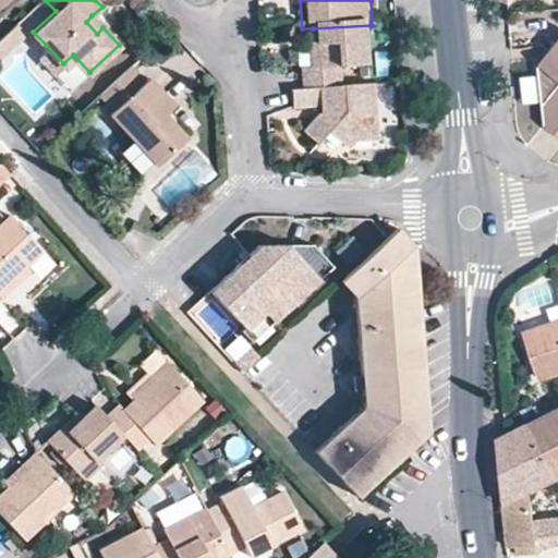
[(102,27),(92,15),(86,22),(97,34),(102,27)]
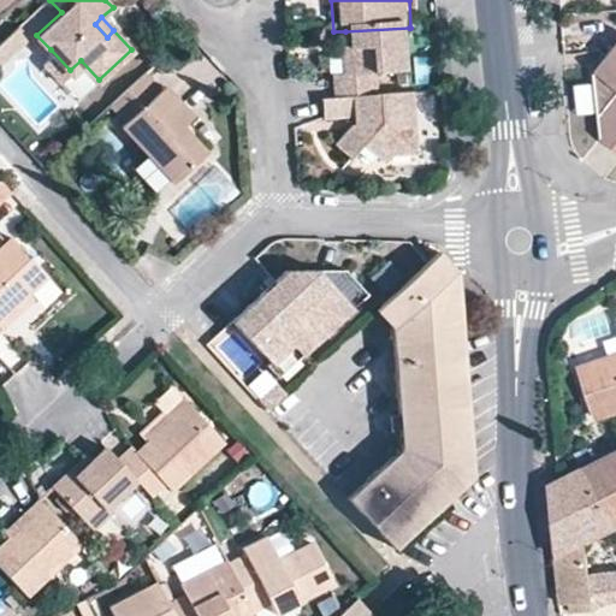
[(409,28),(345,31),(348,77),(336,77),(336,99),(381,96),(381,80),(412,78),(409,28)]
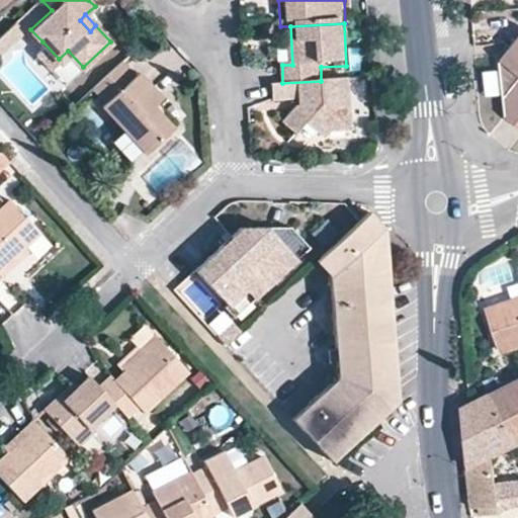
[(290,26),(280,26),(282,65),(292,65),(290,26)]
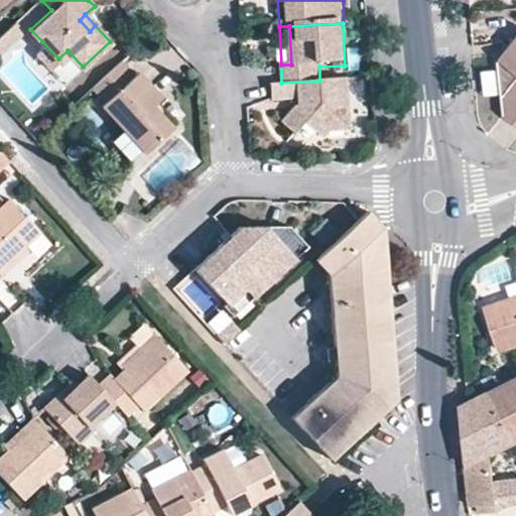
[(515,37),(500,60),(504,117),(512,123),(515,126),(515,37)]
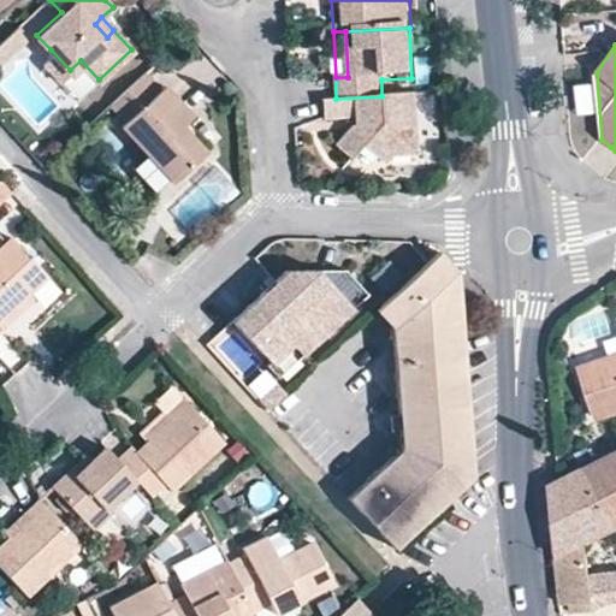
[(70,70),(51,49),(41,58),(60,78),(70,70)]
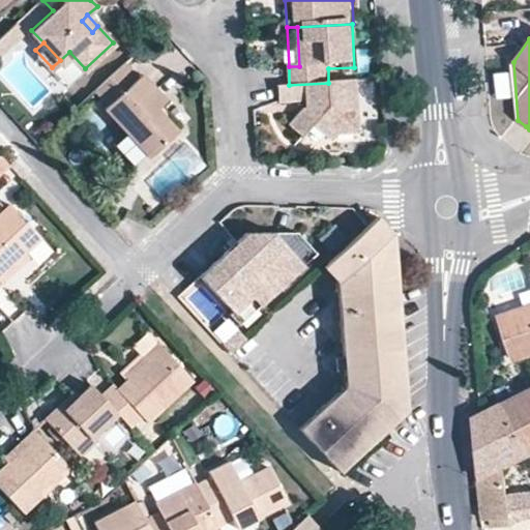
[(136,74),(123,60),(96,85),(109,99),(136,74)]
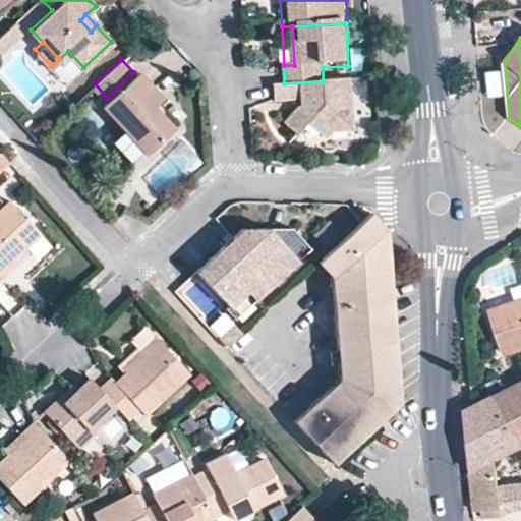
[(153,102),(159,96),(162,94),(136,69),(133,72),(107,98),(102,103),(123,126),(142,148),(146,150),(173,125),(153,102)]
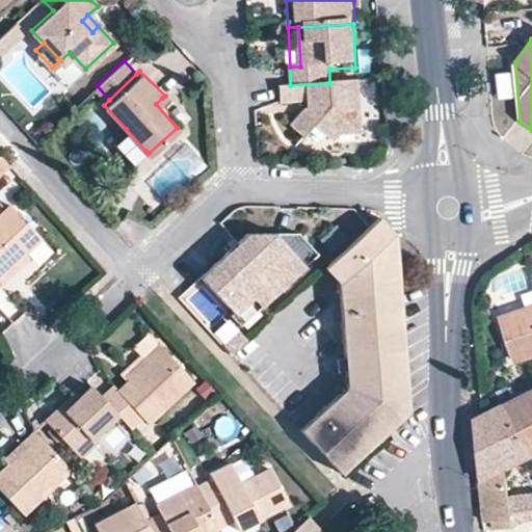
[(354,81),(329,83),(290,85),(280,86),(281,104),(306,103),(306,109),(291,126),(306,137),(314,127),(331,140),(336,135),(358,134),(354,81)]
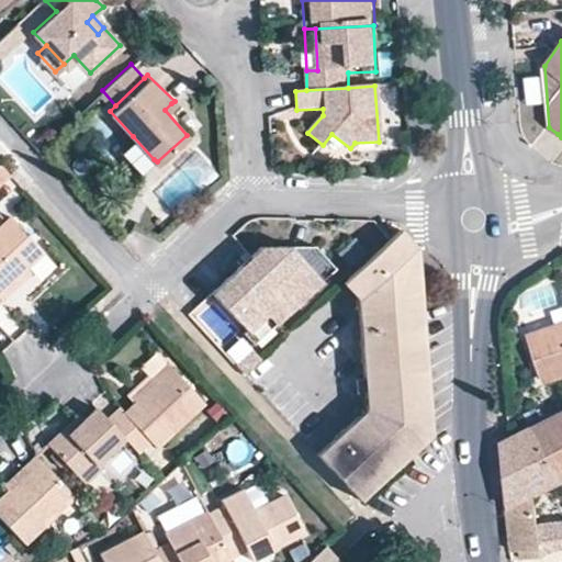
[(192,128),(171,103),(165,110),(187,135),(192,128)]
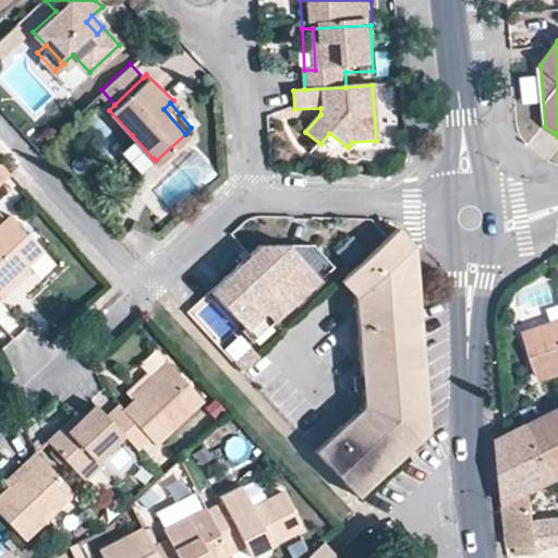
[(153,158),(132,135),(119,149),(138,171),(153,158)]
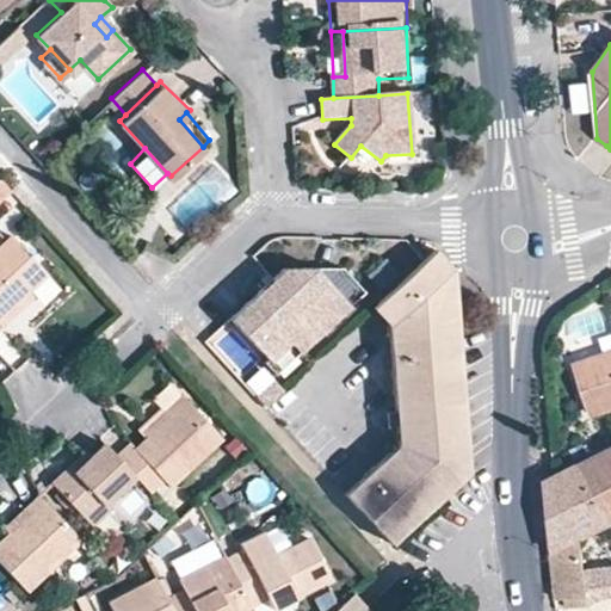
[(0,197),(13,187),(1,174),(0,174),(0,197)]
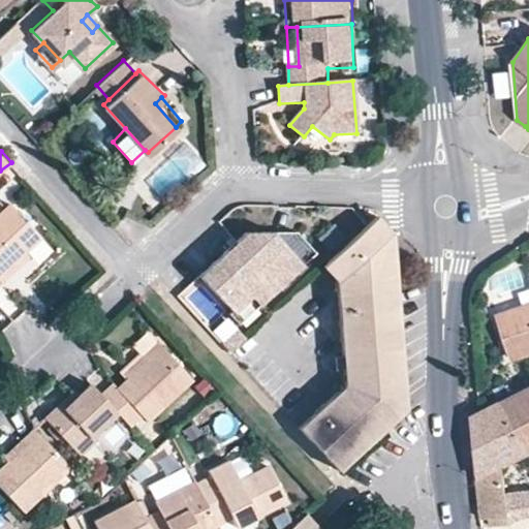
[(0,281),(1,281),(0,279),(0,274),(26,251),(42,237),(12,204),(0,214),(0,281)]
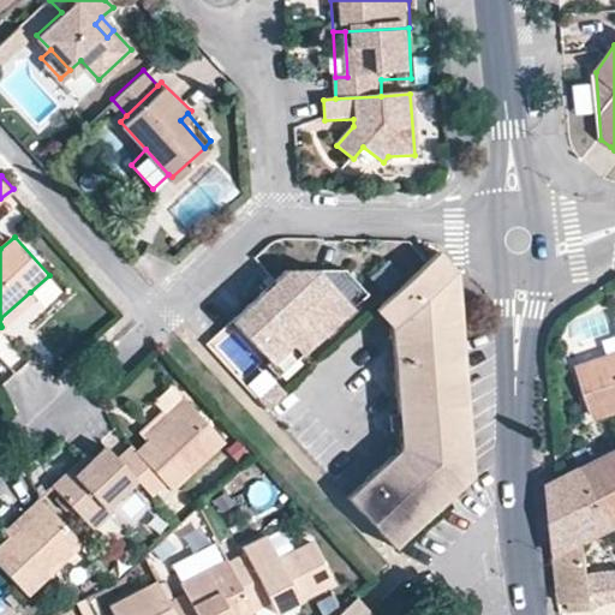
[(445,243),(380,302),(389,312),(396,320),(440,280),(454,267),(452,250),(445,243)]
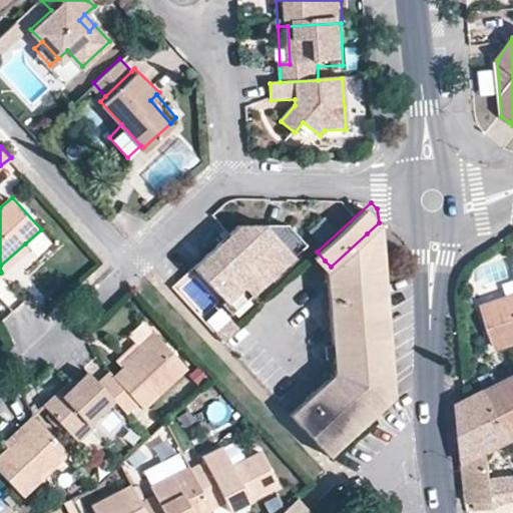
[(240,278),(252,291),(308,239),(289,218),(275,231),(266,220),(238,222),(194,263),(222,293),(240,278)]
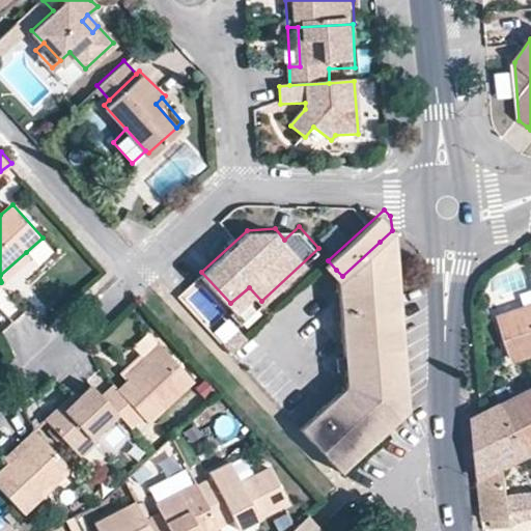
[(392,230),(380,242),(393,402),(334,458),(343,468),(407,409),(392,230)]
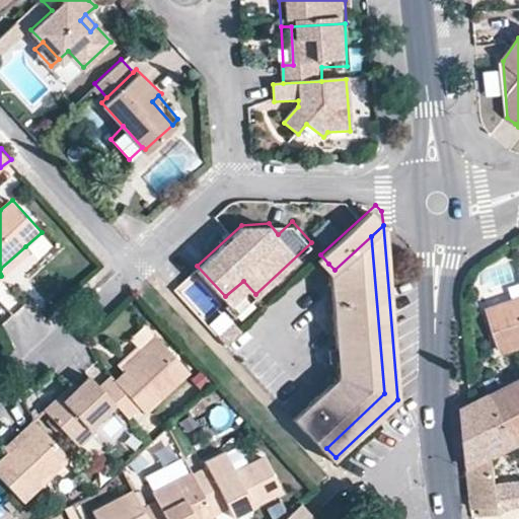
[(371,236),(335,270),(342,372),(296,416),(326,448),(384,393),(371,236)]
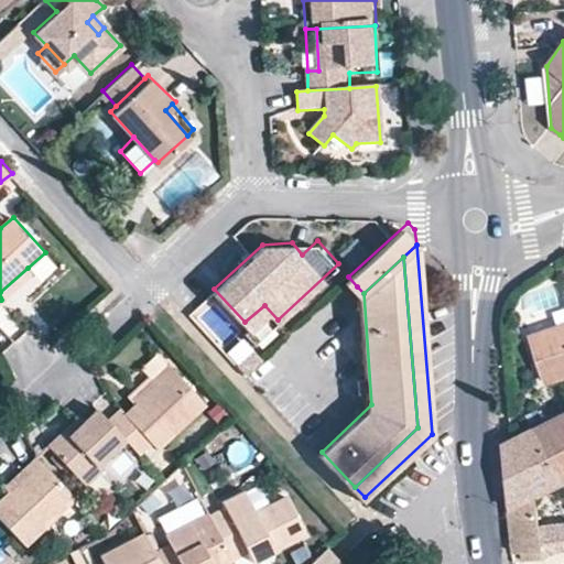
[(33,271),(28,268),(0,292),(0,297),(1,300),(33,271)]
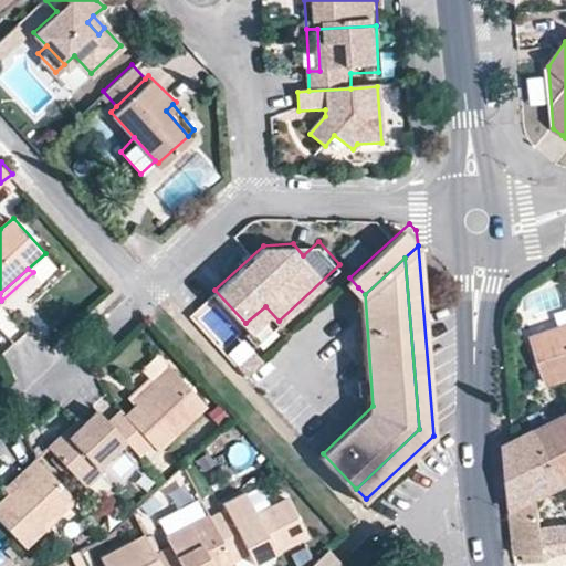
[(254,342),(279,321),(265,306),(245,323),(241,327),(254,342)]
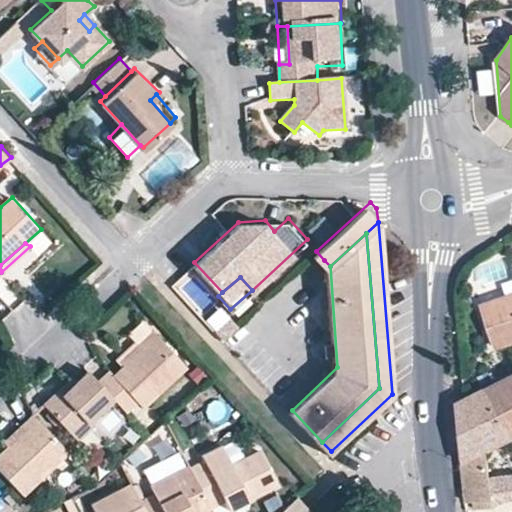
[(511,295),(479,307),(493,347),(511,340),(511,295)]
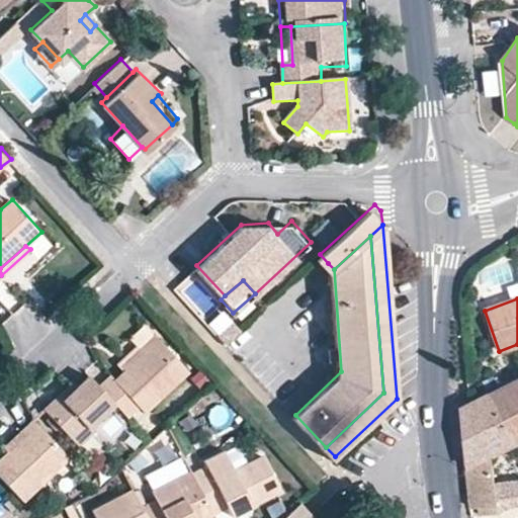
[(224,313),(208,327),(219,339),(234,325),(224,313)]
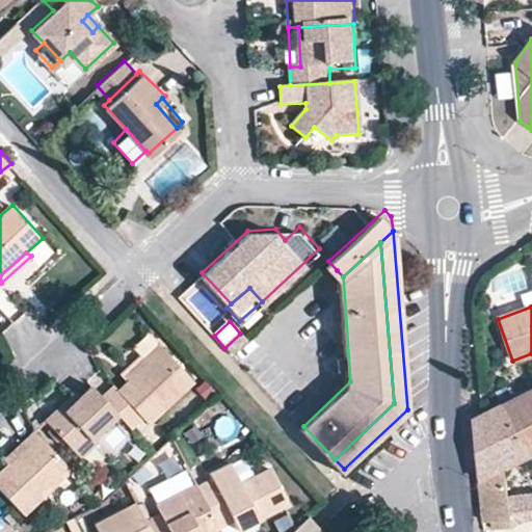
[(157,344),(114,384),(120,390),(163,350),(157,344)]
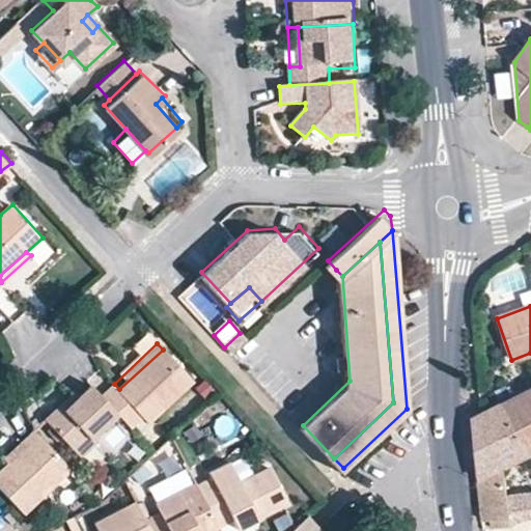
[(119,389),(114,384),(103,394),(118,413),(131,425),(141,417),(146,422),(192,382),(163,350),(119,389)]
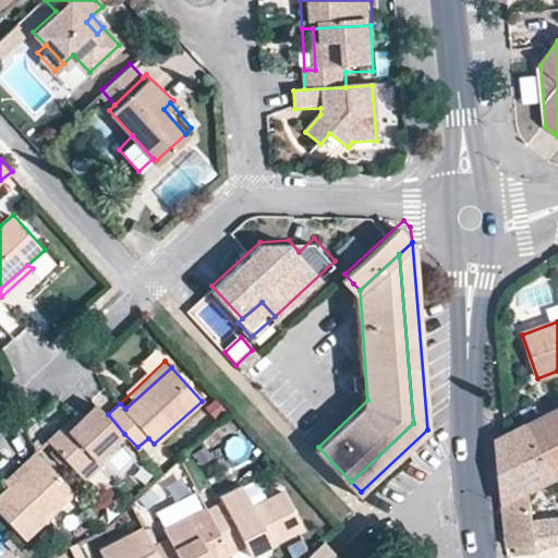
[(124,434),(108,414),(97,404),(84,415),(68,429),(64,424),(49,438),(80,473),(95,459),(124,434)]
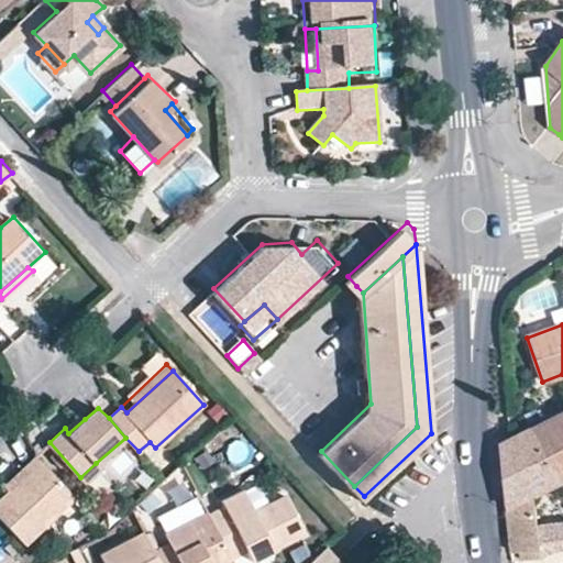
[(562,410),(536,424),(562,476),(562,410)]
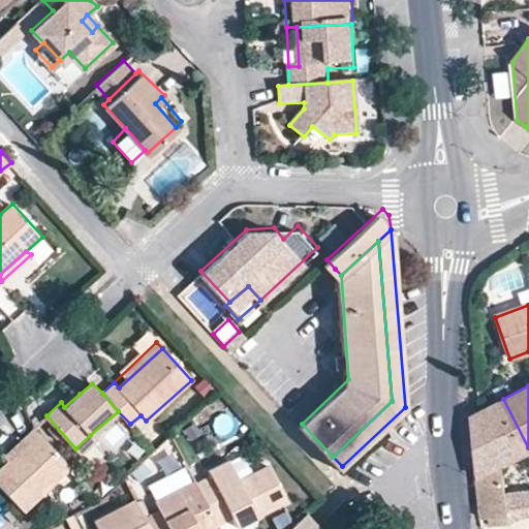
[(64,407),(80,394),(74,390),(61,402),(64,407)]
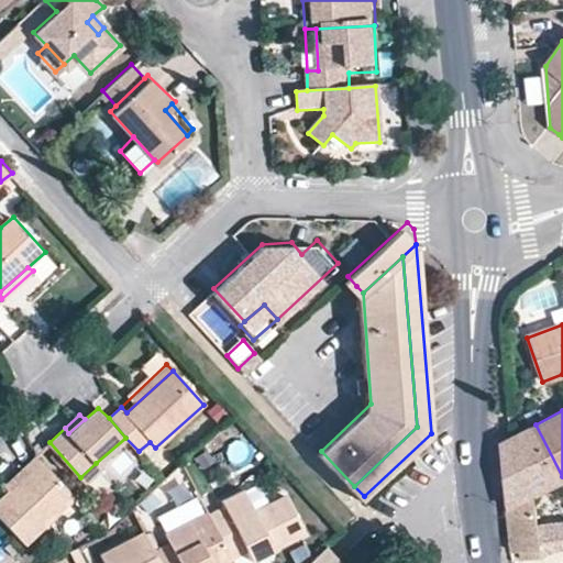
[(562,476),(536,424),(532,427),(560,481),(562,478),(562,476)]
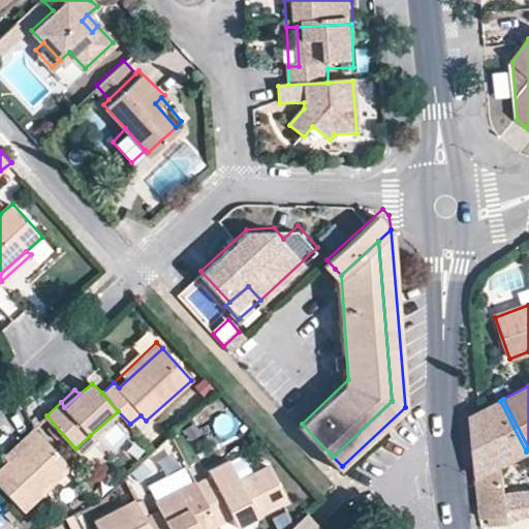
[(528,506),(528,477),(502,480),(501,464),(527,453),(526,452),(500,401),(468,415),(479,517),(487,516),(488,524),(507,522),(507,519),(528,506)]
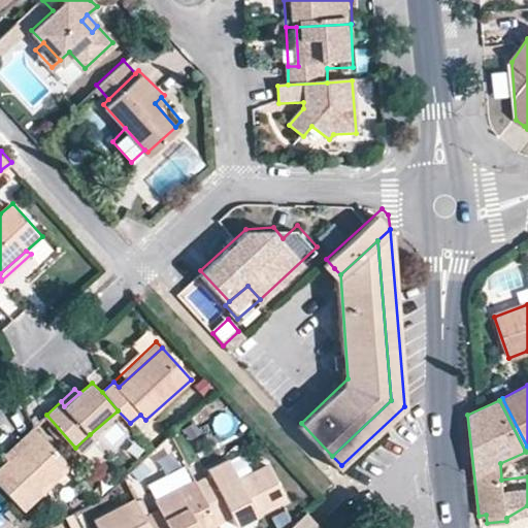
[(70,465),(34,426),(21,437),(25,443),(8,459),(0,465),(0,485),(21,507),(43,489),(70,465)]
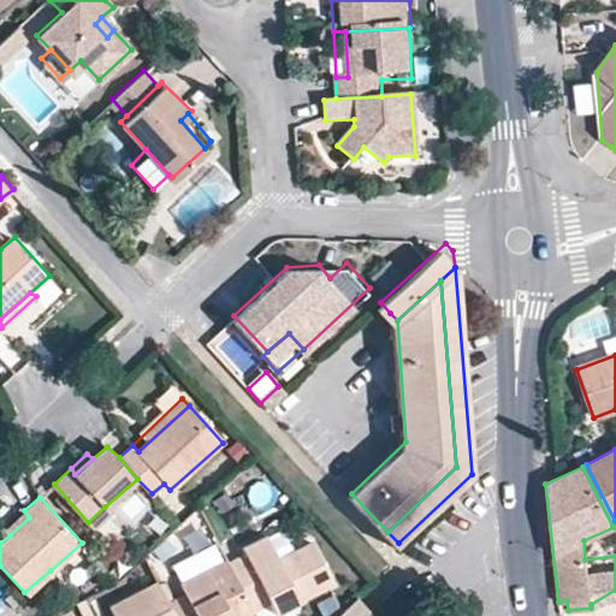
[(113,515),(105,507),(88,522),(96,531),(113,515)]
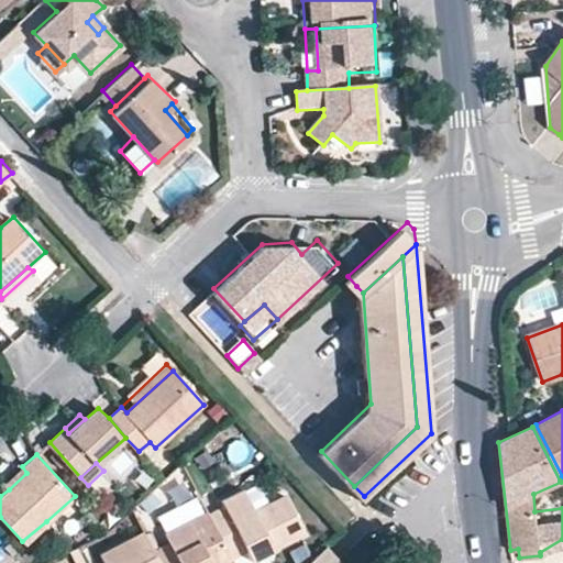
[(3,483),(9,489),(26,473),(22,466),(3,483)]
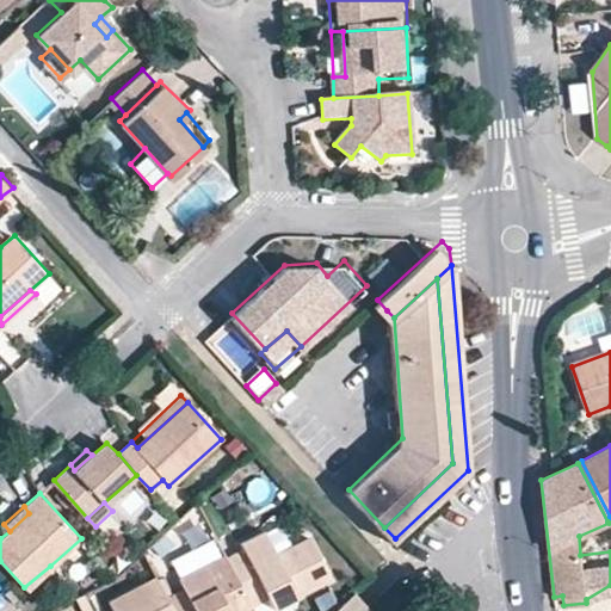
[(244,549),(226,557),(250,604),(266,596),(272,606),(332,576),(310,536),(277,554),(265,530),(240,543),(244,549)]
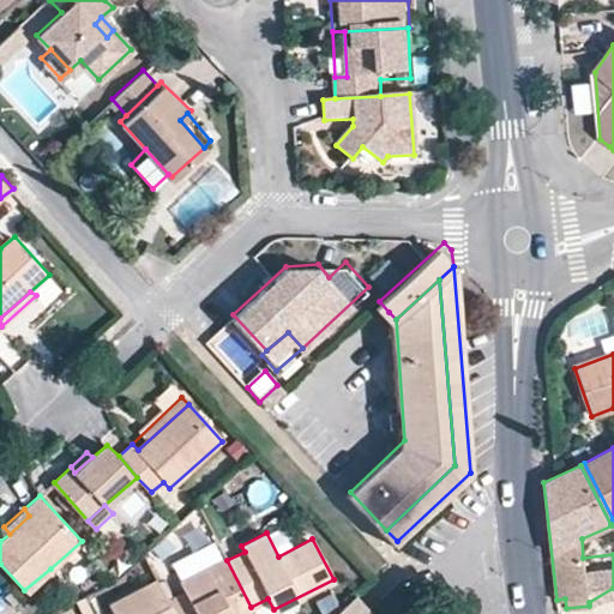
[(90,549),(82,541),(50,569),(59,576),(90,549)]
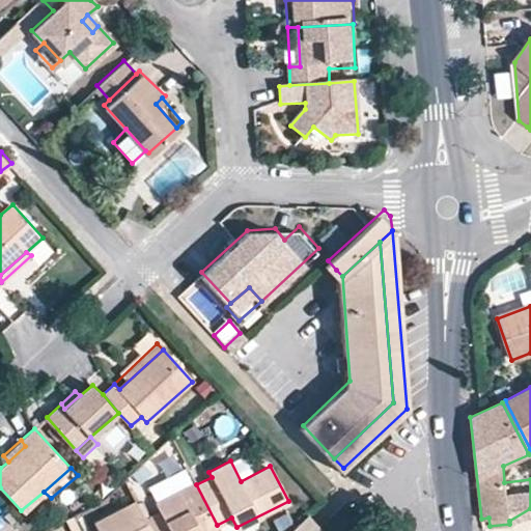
[(183,471),(147,487),(154,502),(191,483),(183,471)]
